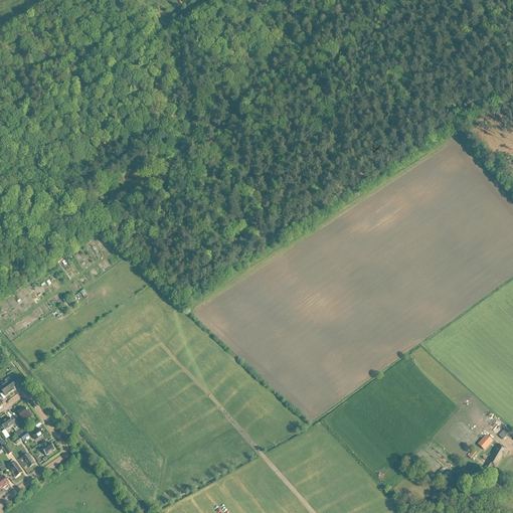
[(14,381),(10,375),(8,377),(7,376),(5,377),(7,379),(3,382),(9,390),(15,387),(12,383),(14,381)]
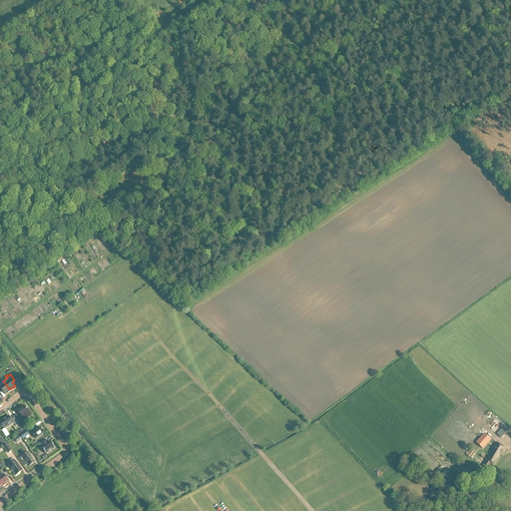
[(4,394),(9,389),(3,381),(0,384),(0,391),(1,390),(4,394)]
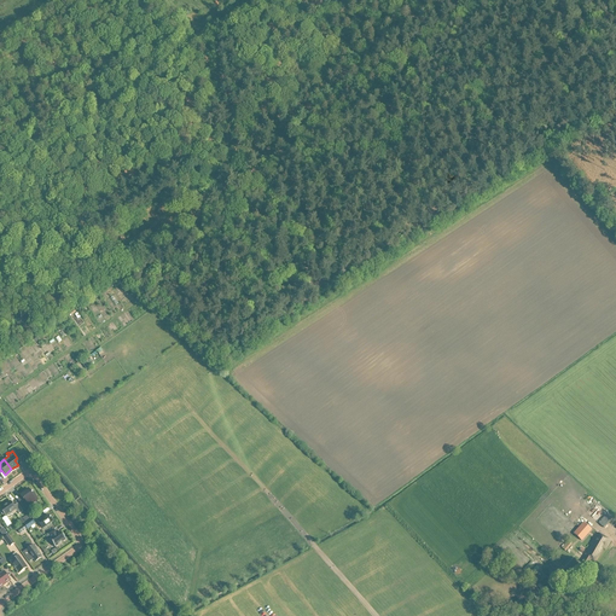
[(29,492),(27,487),(18,493),(19,495),(16,498),(24,511),(30,506),(29,503),(35,498),(30,490),(29,492)]
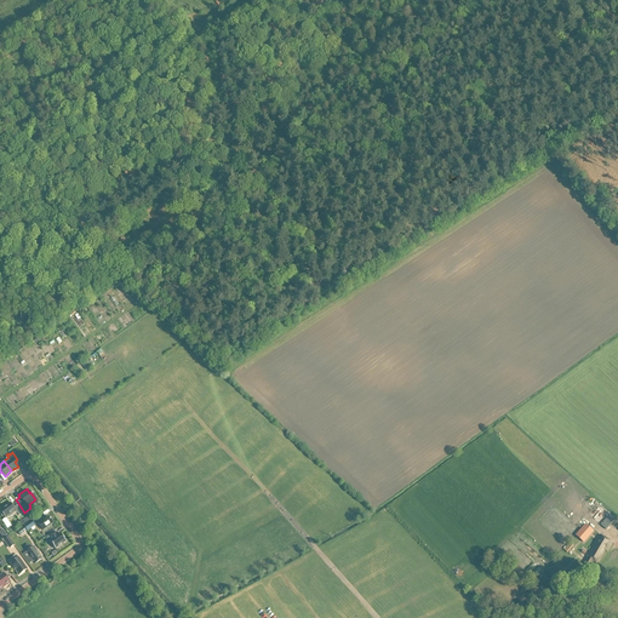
[(11,507),(9,502),(0,508),(0,515),(1,515),(3,514),(4,516),(5,515),(6,515),(7,516),(9,514),(10,513),(9,513),(13,509),(17,514),(21,511),(16,503),(11,507)]
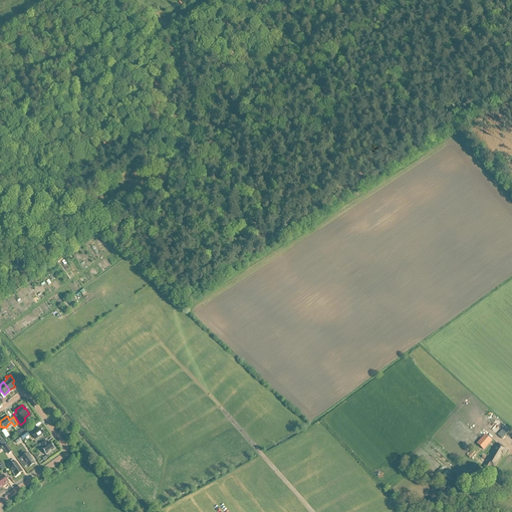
[(507,430),(502,426),(495,434),(500,438),(507,430)]
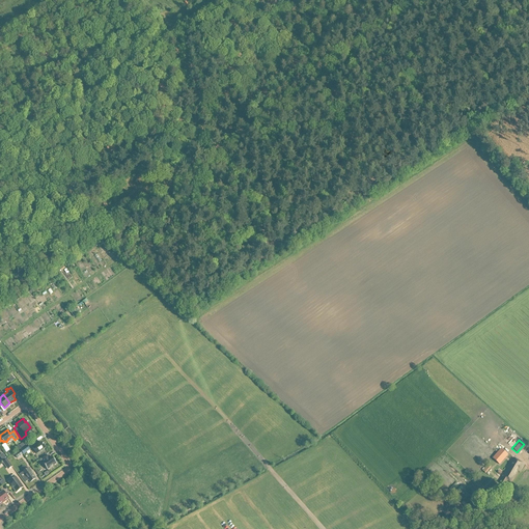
[(44,446),(39,441),(36,443),(31,446),(35,452),(44,446)]
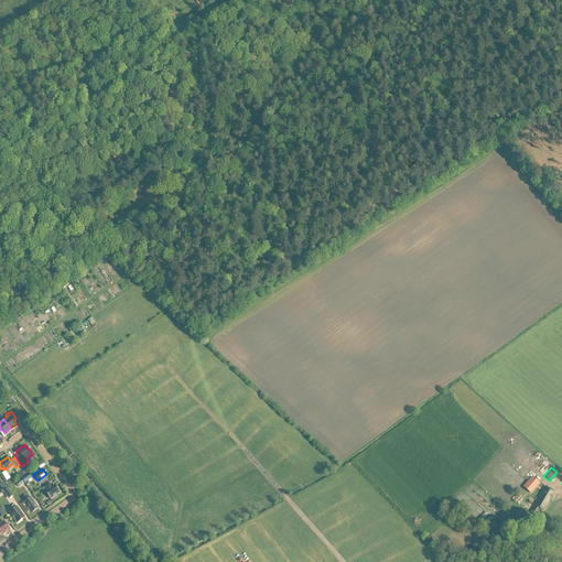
[(23,481),(26,478),(26,477),(30,475),(26,472),(20,476),(23,481)]
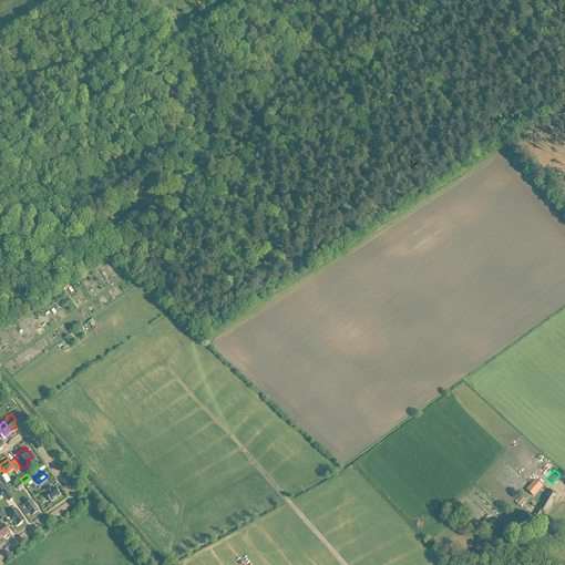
[(533,479),(524,489),(532,495),(541,485),(533,479)]
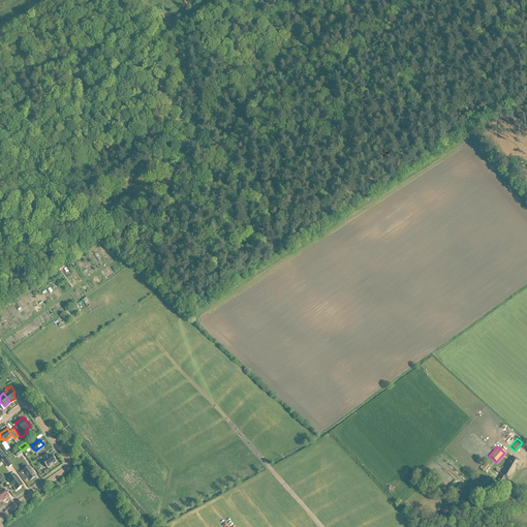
[(48,455),(45,452),(39,456),(41,459),(40,460),(45,467),(55,460),(50,454),(48,455)]
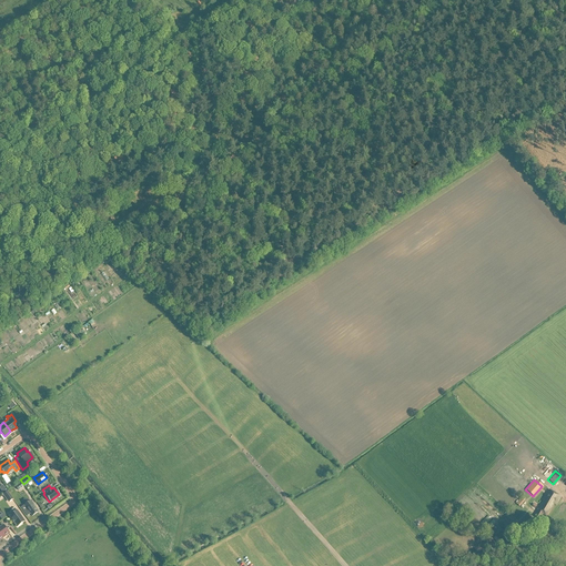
[(554,504),(558,495),(547,488),(533,513),(534,514),(533,515),(537,518),(541,513),(545,515),(552,503),(554,504)]
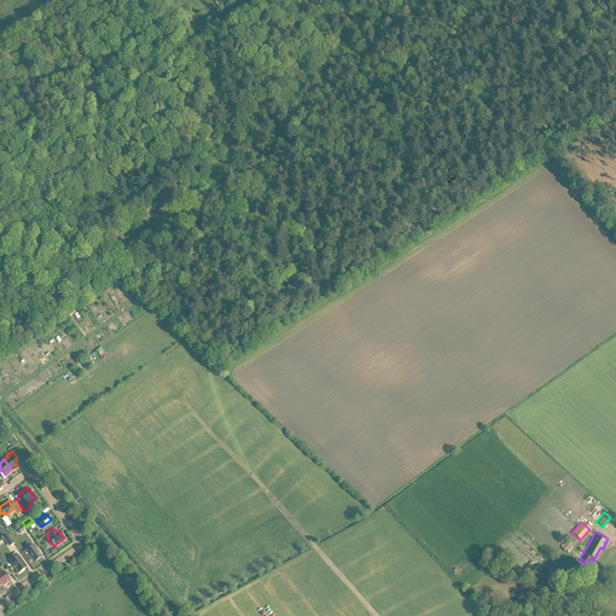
[(7,545),(9,545),(12,541),(6,533),(1,536),(7,545)]
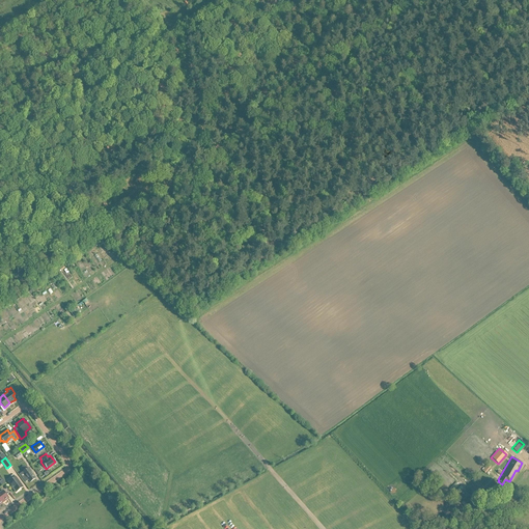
[(485,463),(480,469),(483,472),(489,466),(485,463)]
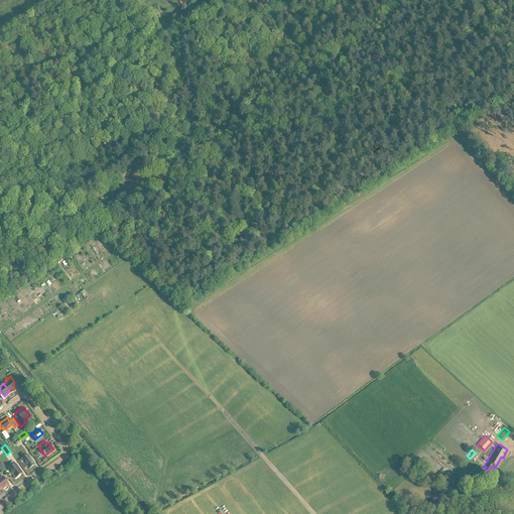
[(26,454),(17,460),(23,468),(26,466),(27,468),(33,464),(28,458),(29,457),(26,454)]
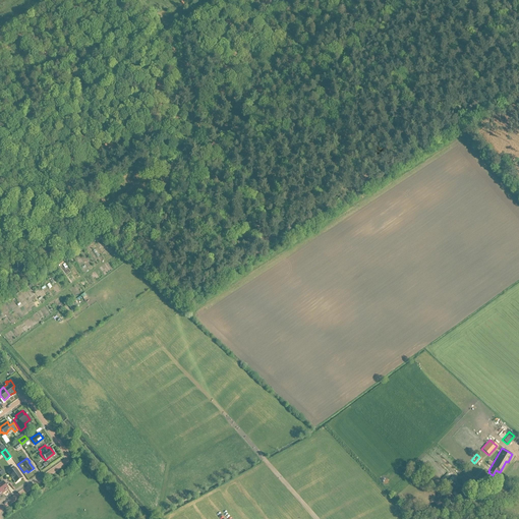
[(14,467),(12,464),(9,466),(11,469),(7,471),(14,481),(21,476),(14,466),(14,467)]
